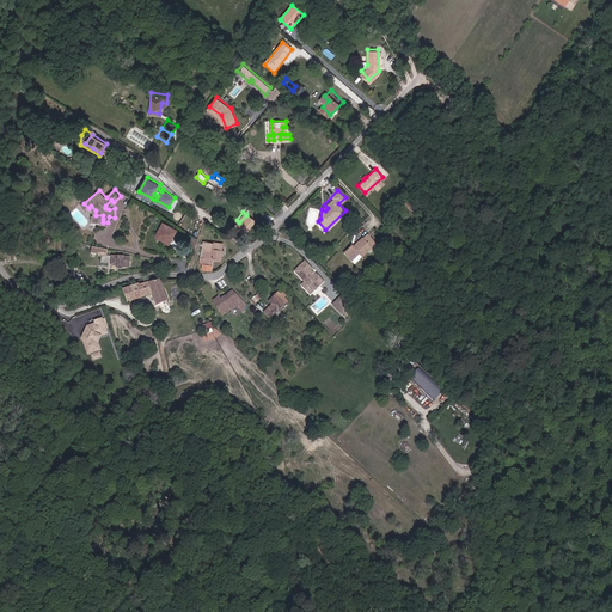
[(246,215),(239,222),(246,228),(252,220),(246,215)]
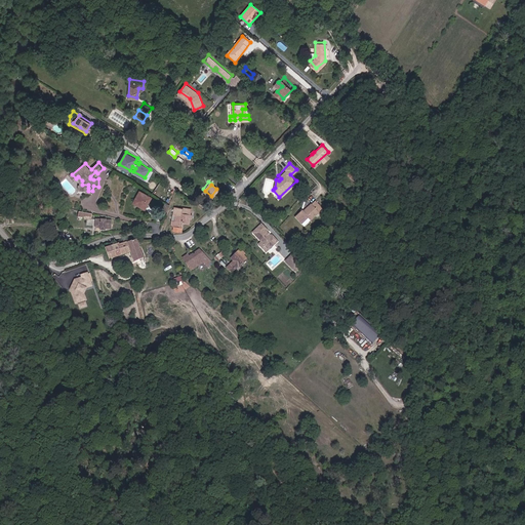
[(134,203),(146,208),(152,196),(150,195),(150,193),(147,192),(146,193),(140,191),(134,203)]
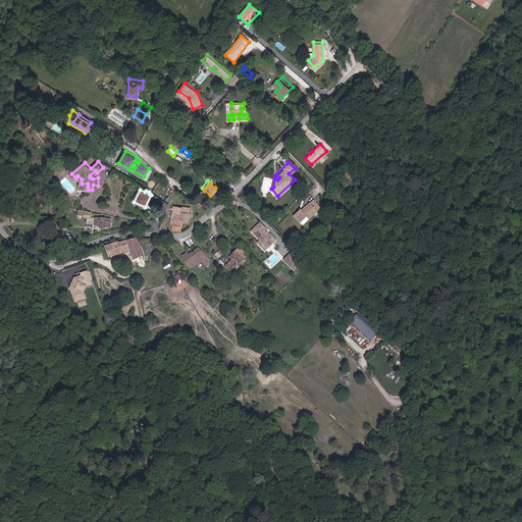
[(305,214),(307,216),(320,205),(312,197),(301,206),(303,208),(301,209),(300,207),(299,206),(292,212),(298,219),(305,214)]
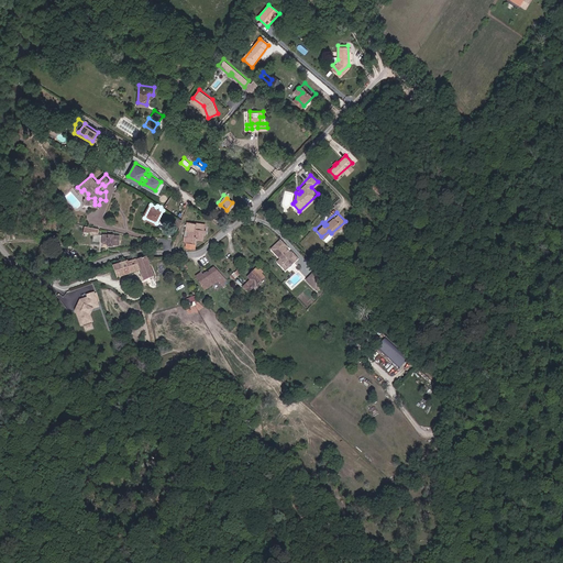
[(177,229),(183,218),(178,217),(173,227),(177,229)]
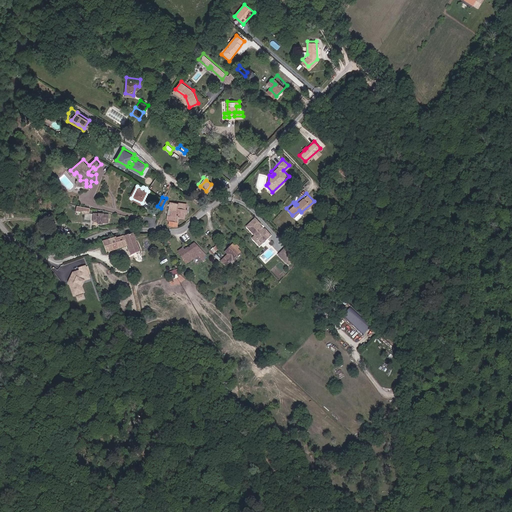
[(184,217),(186,202),(177,201),(176,209),(171,208),(171,213),(168,212),(167,218),(170,219),(169,223),(177,224),(178,216),(184,217)]
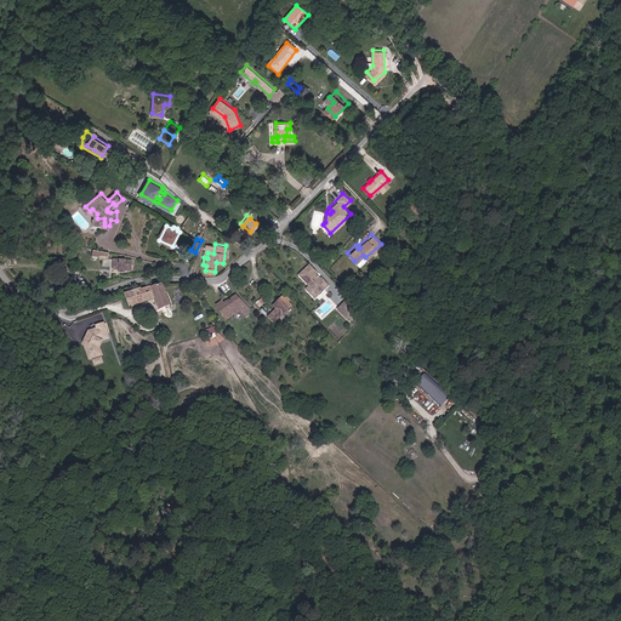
[(358,265),(365,257),(363,255),(354,261),(358,265)]
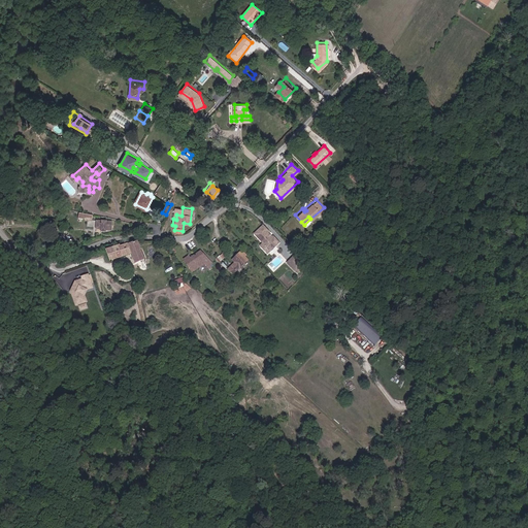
[(101,227),(101,229),(105,229),(106,227),(111,227),(111,219),(101,219),(101,227)]
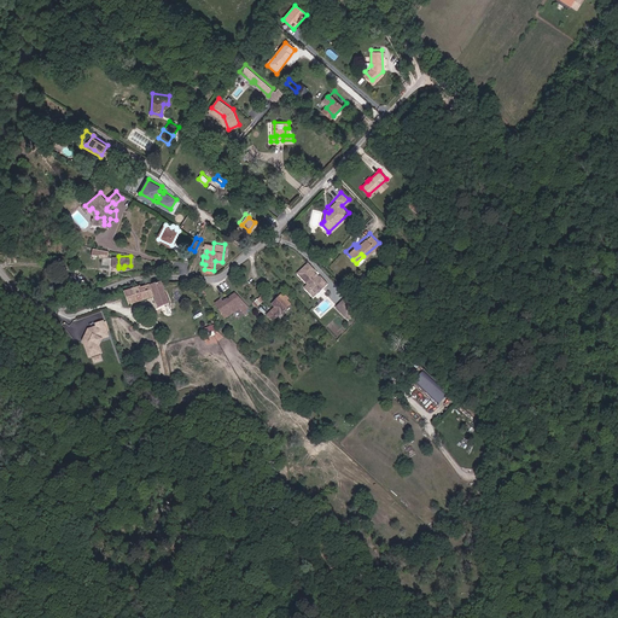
[(313,268),(307,261),(305,263),(324,283),(325,281),(312,269),(313,268)]
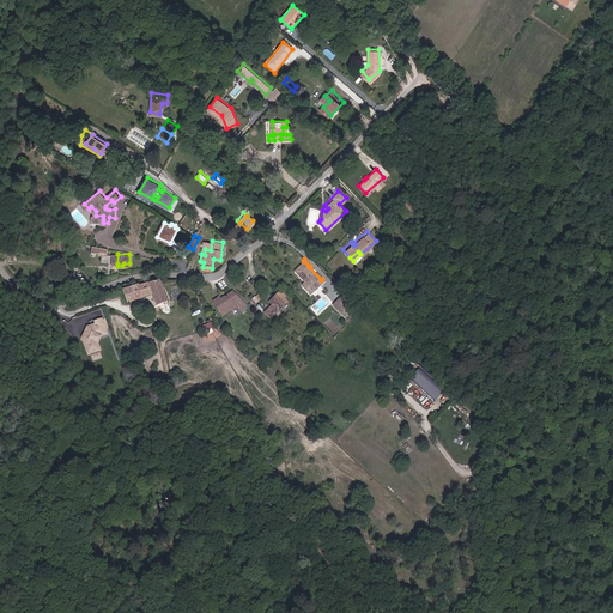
[(304,279),(307,281),(303,285),(309,291),(321,280),(303,261),(295,268),(304,279)]
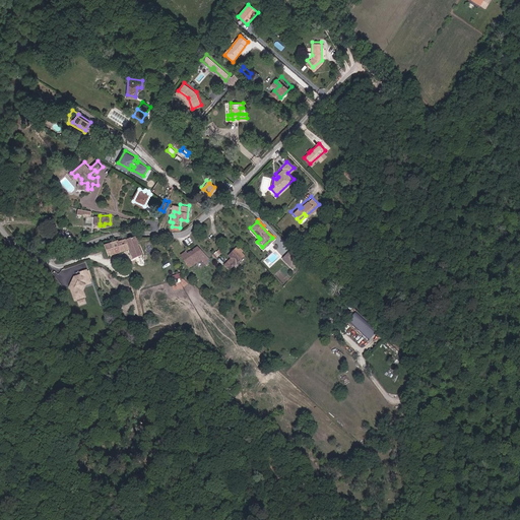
[(141,252),(135,236),(126,239),(129,246),(131,256),(141,252)]
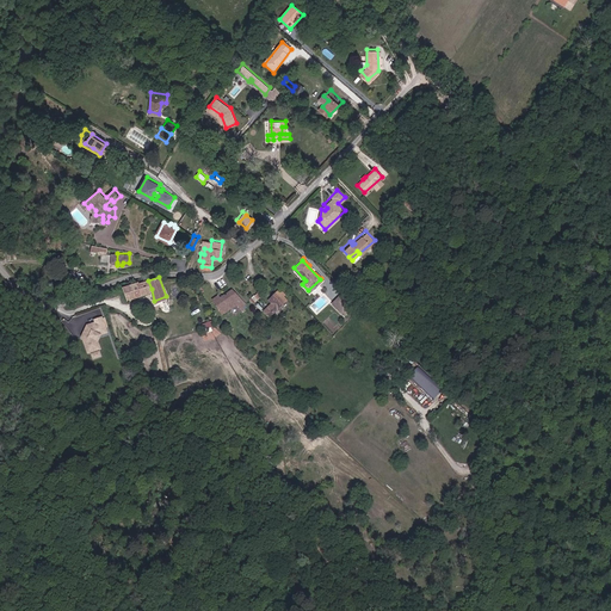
[(148,278),(137,281),(141,292),(152,289),(148,281),(148,278)]
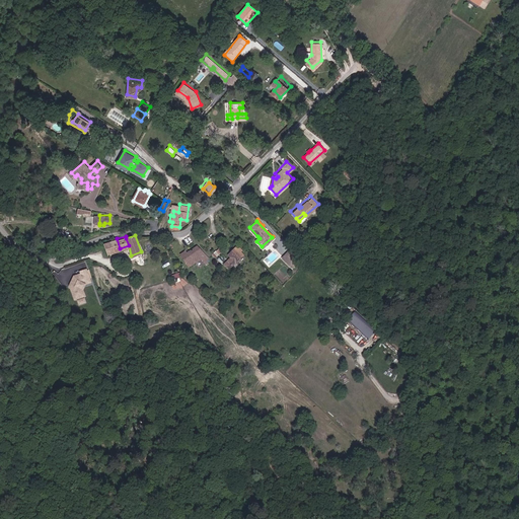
[(115,250),(120,248),(117,238),(110,240),(115,250)]
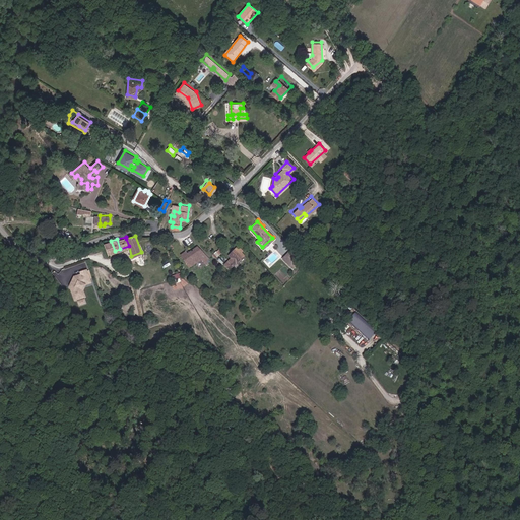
[(108,254),(115,251),(111,241),(104,243),(108,254)]
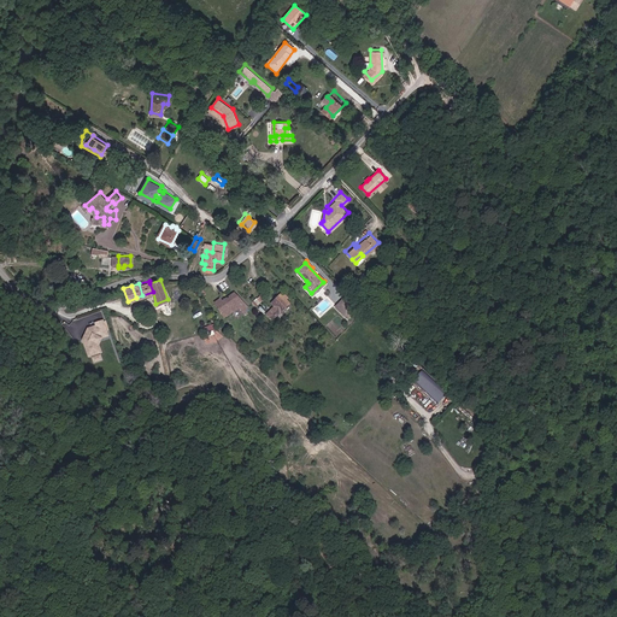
[(250,305),(234,292),(222,299),(221,297),(213,300),(224,316),(239,306),(244,310),(250,305)]
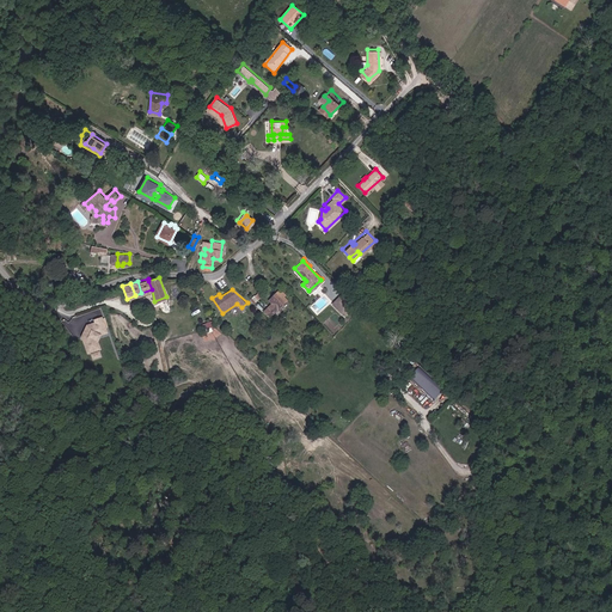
[(273,303),(264,311),(270,316),(287,299),(277,291),(270,298),(269,300),(273,303)]
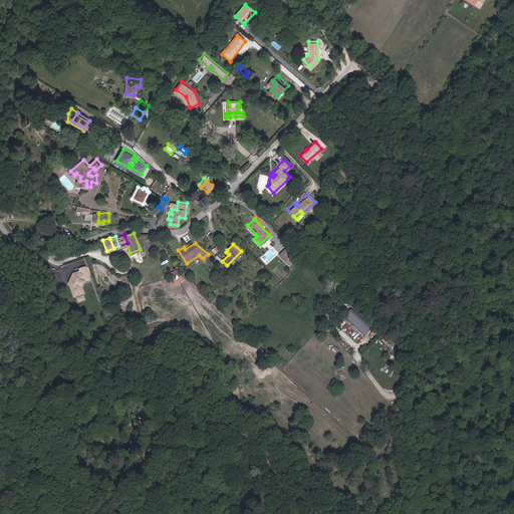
[(290,256),(292,253),(285,246),(283,249),(290,256)]
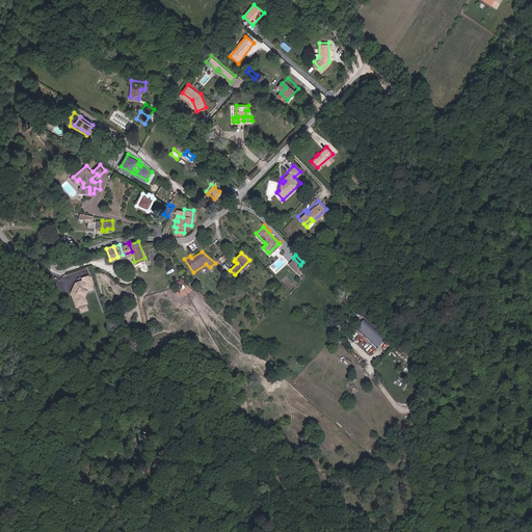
[(288,262),(295,269),(300,265),(293,258),(288,262)]
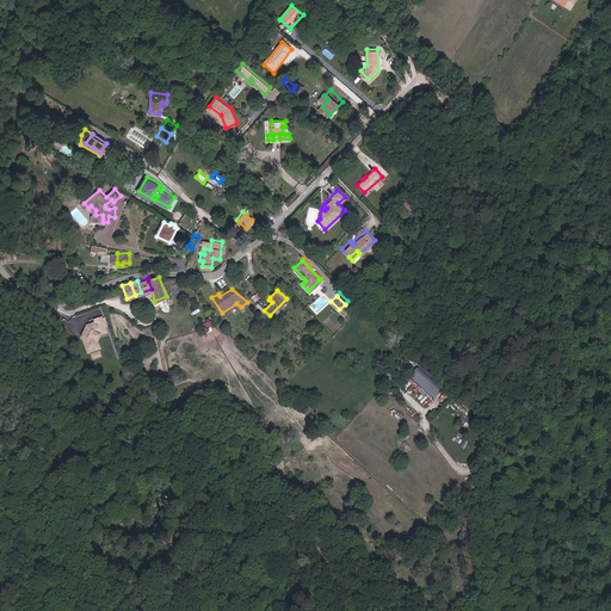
[(351,304),(347,301),(345,304),(340,310),(343,313),(351,304)]
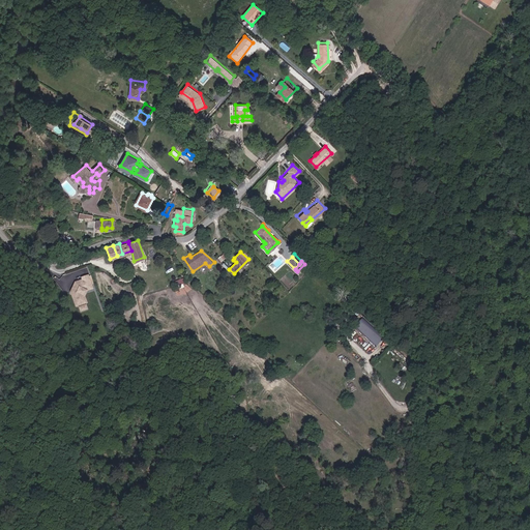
[(86,287),(84,284),(89,282),(90,282),(87,272),(81,274),(82,278),(77,281),(76,278),(74,280),(72,284),(69,290),(70,292),(71,291),(77,304),(86,300),(83,293),(86,287)]
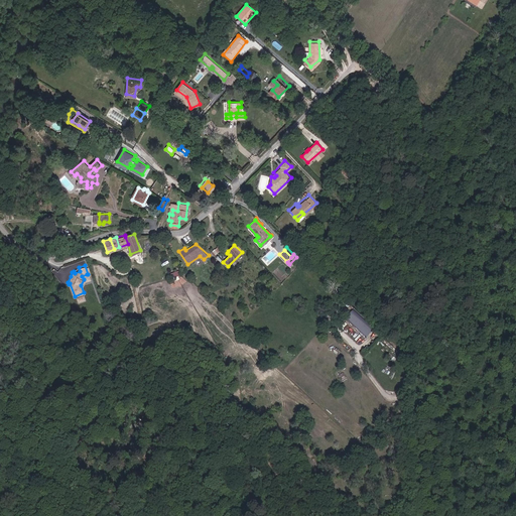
[(366,338),(373,332),(353,310),(346,316),(366,338)]
